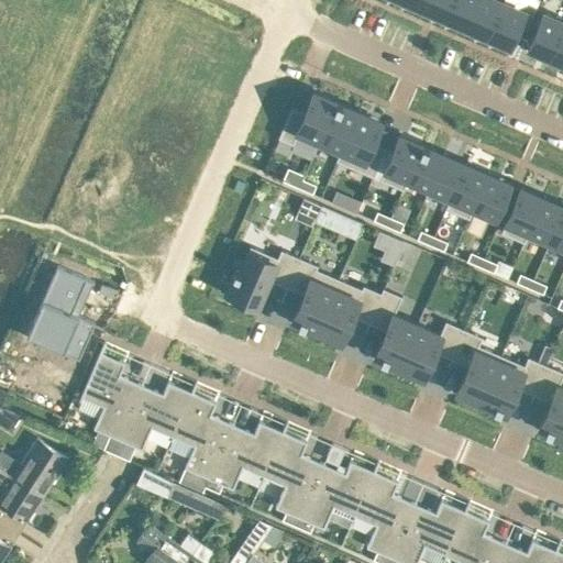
[(424,0),(421,7),(443,17),(450,0),(424,0)]
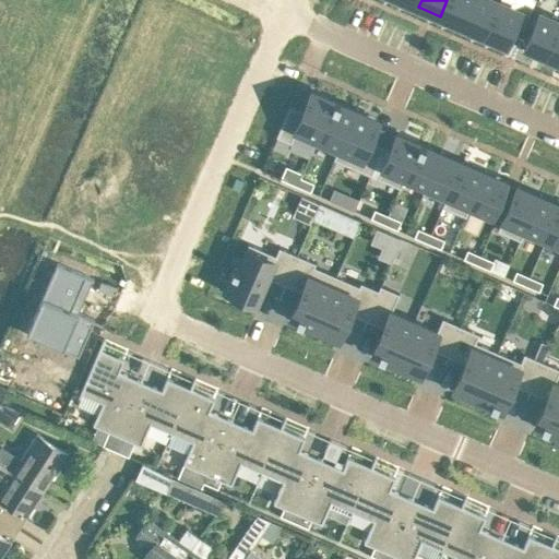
[(447,0),(440,16),(462,26),(473,0),(447,0)]
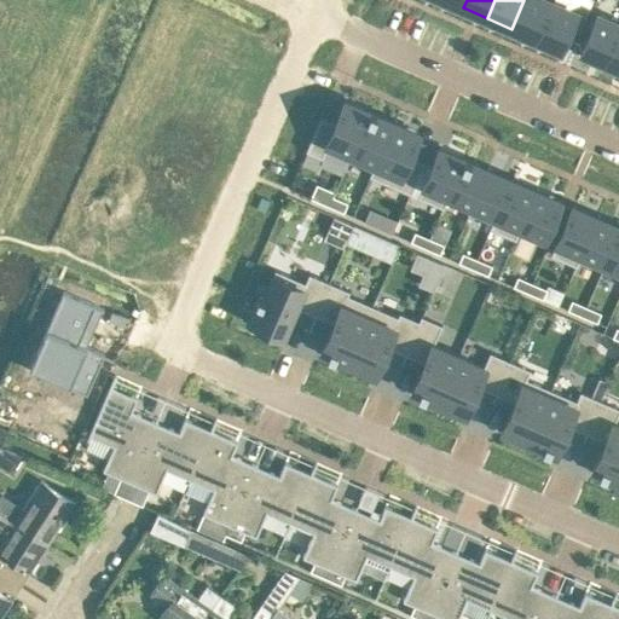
[(550,0),(524,0),(512,29),(536,39),(553,0),(550,0)]
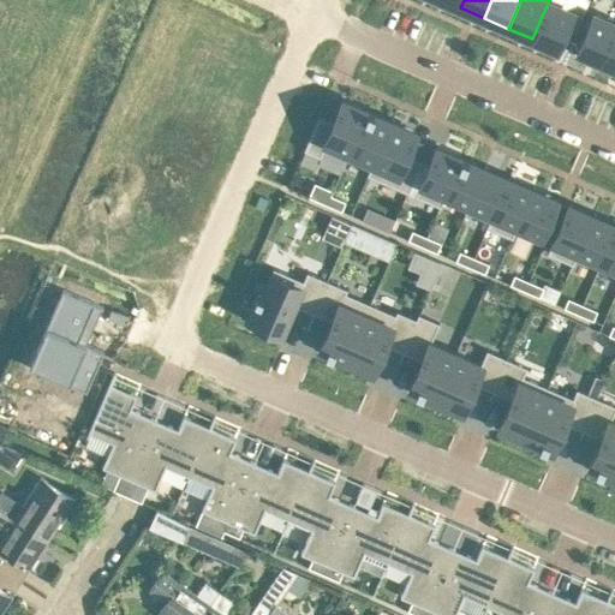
[(549,0),(532,39),(556,49),(573,11),(549,0)]
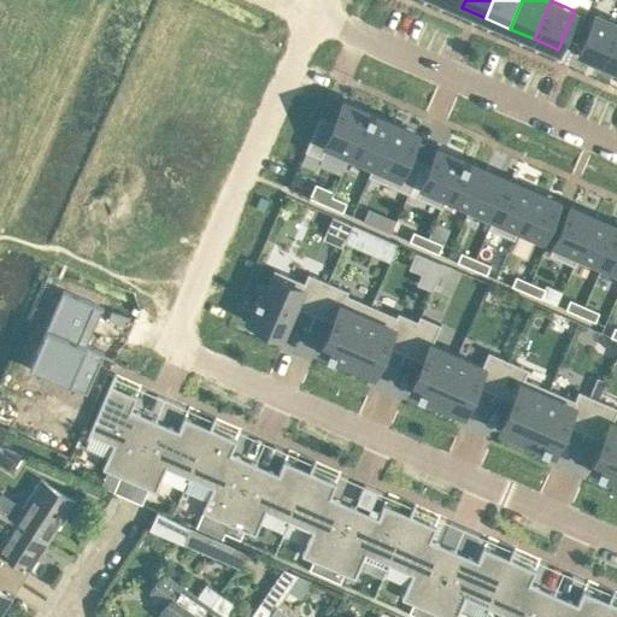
[(616,22),(594,12),(577,51),(601,62),(616,27),(616,22)]
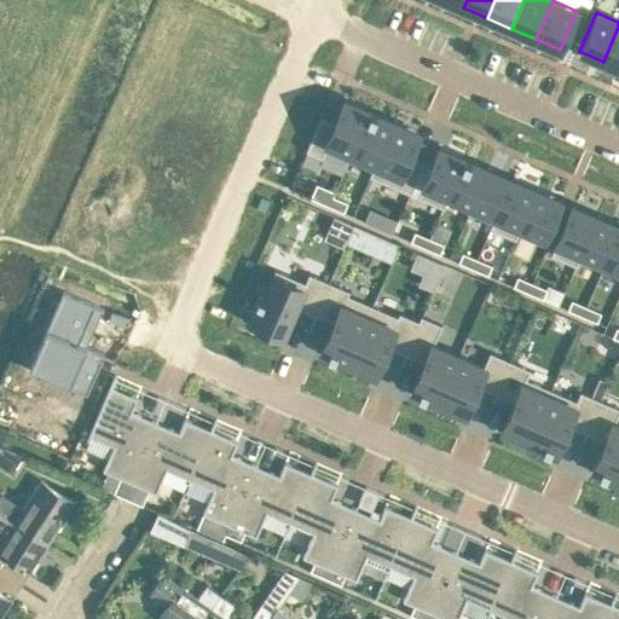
[(618,27),(603,62),(618,68),(618,27)]
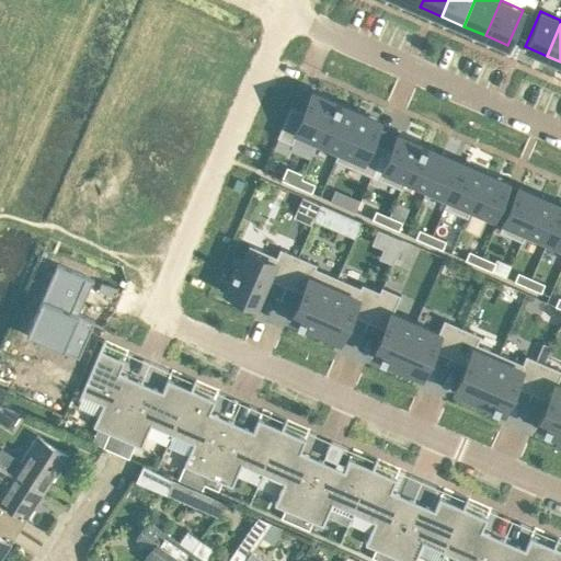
[(290,105),(277,136),(292,142),(295,136),(316,145),(334,100),(312,91),(304,111),(290,105)]
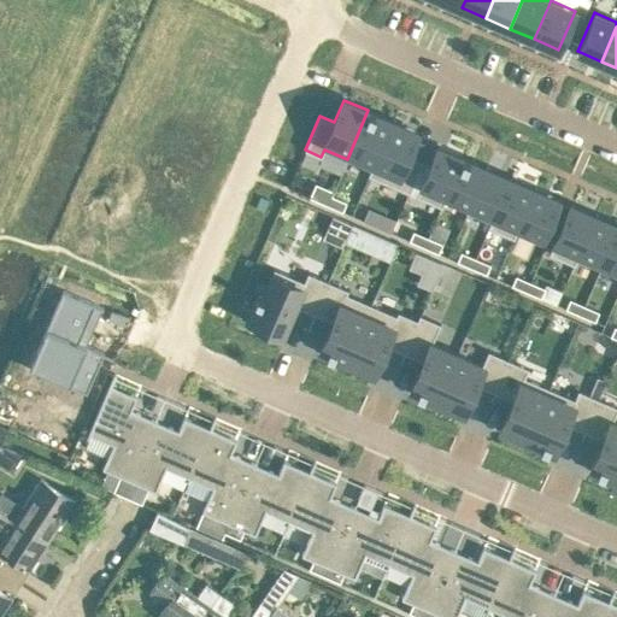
[(368,110),(347,159),(370,169),(371,170),(393,121),(368,110)]
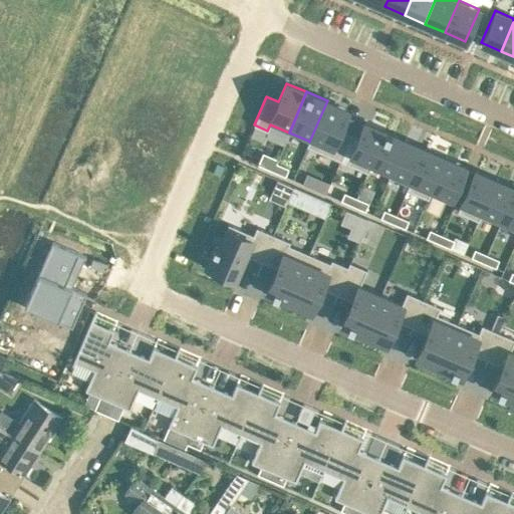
[(308,141),(306,146),(340,161),(352,135),(339,129),(347,109),(327,100),(309,142),(308,141)]
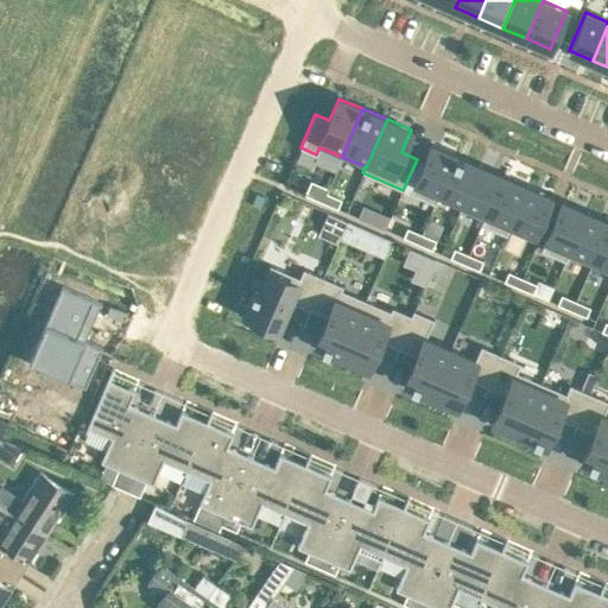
[(431,145),(410,192),(436,203),(439,194),(438,192),(455,154),(431,145)]
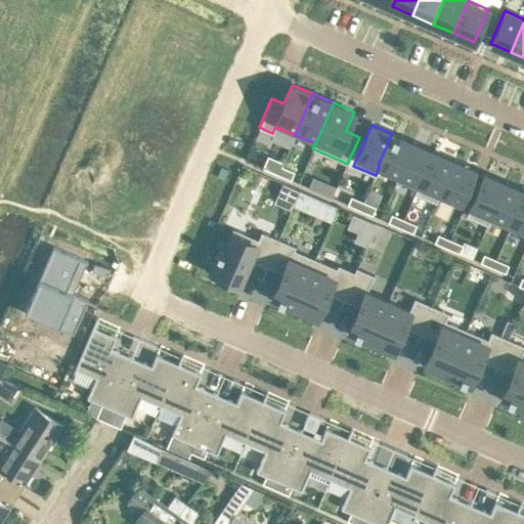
[(392,133),(378,166),(379,167),(398,175),(412,142),(392,133)]
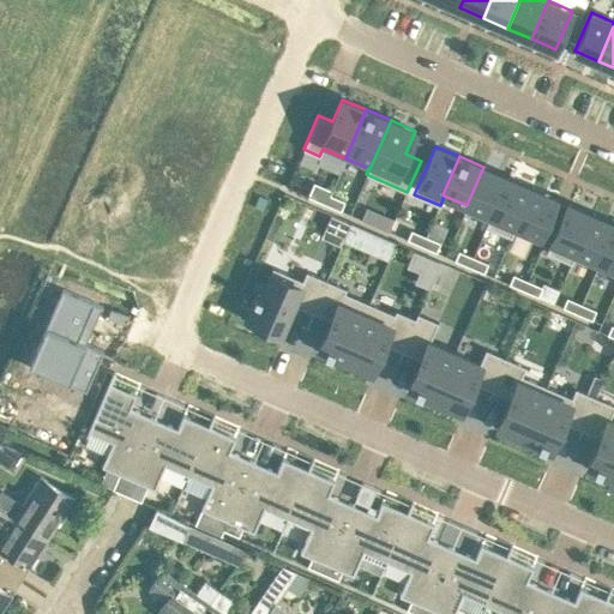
[(467,205),(464,210),(487,221),(489,221),(507,178),(483,167),(467,205)]
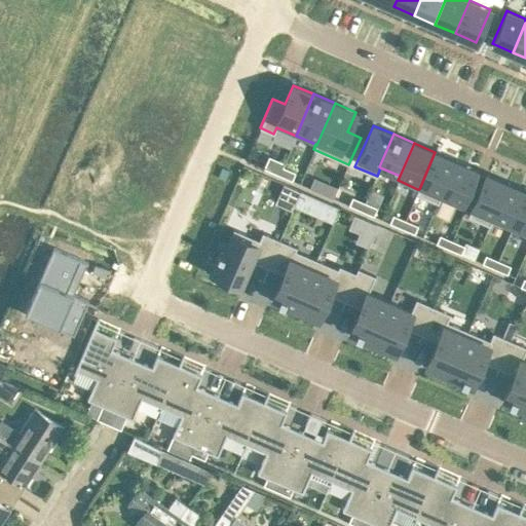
[(417,189),(416,193),(438,202),(440,198),(455,161),(435,152),(419,189),(417,189)]
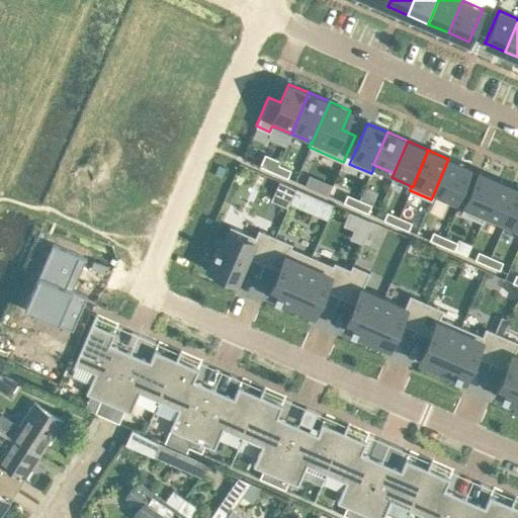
[(263,157),(259,165),(273,171),(277,163),(263,157)]
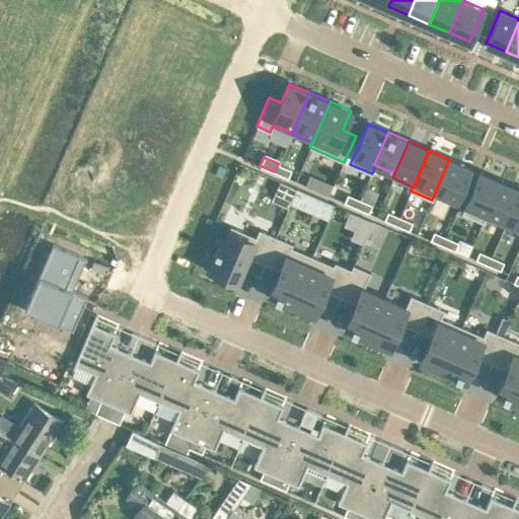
[(449,159),(434,196),(454,204),(470,167),(449,159)]
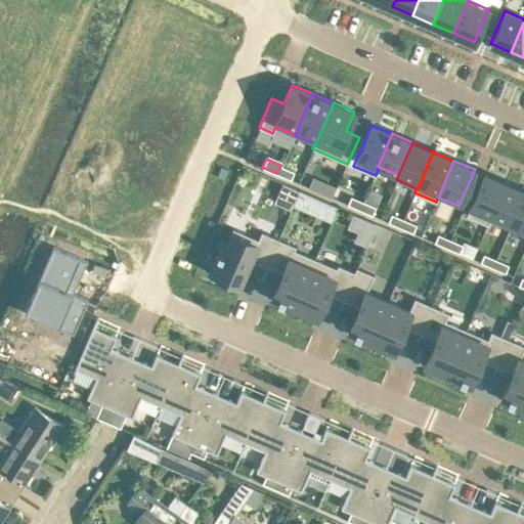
[(280,165),(276,173),(291,179),(294,171),(280,165)]
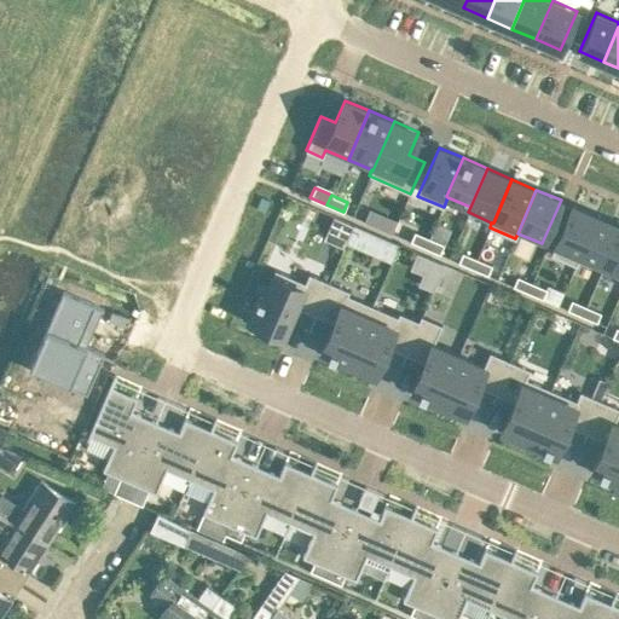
[(572,204),(550,254),(577,265),(579,260),(577,259),(596,215),(572,204)]
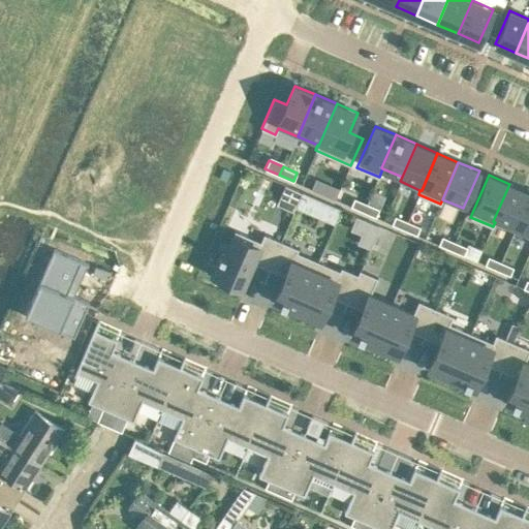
[(528,192),(509,184),(493,221),(495,222),(514,230),(528,195),(528,192)]
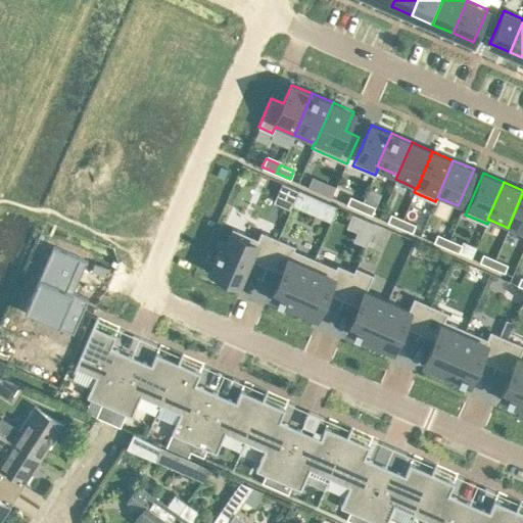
[(522,193),(508,228),(522,234),(522,193)]
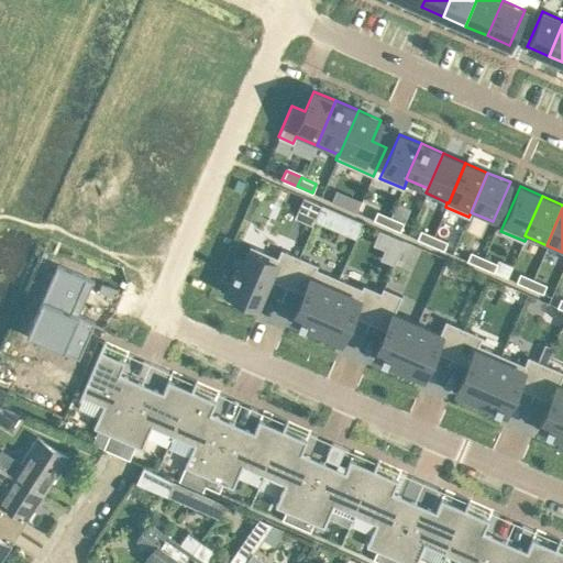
[(377,210),(373,219),(386,224),(390,216),(377,210)]
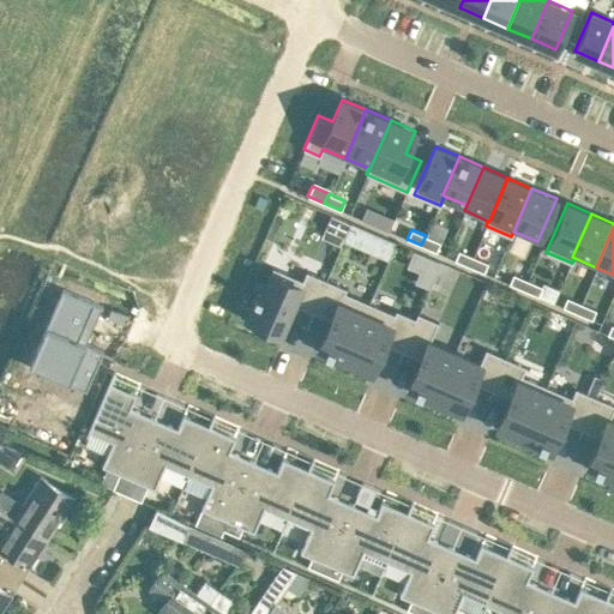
[(426,235),(421,245),(435,251),(440,241),(426,235)]
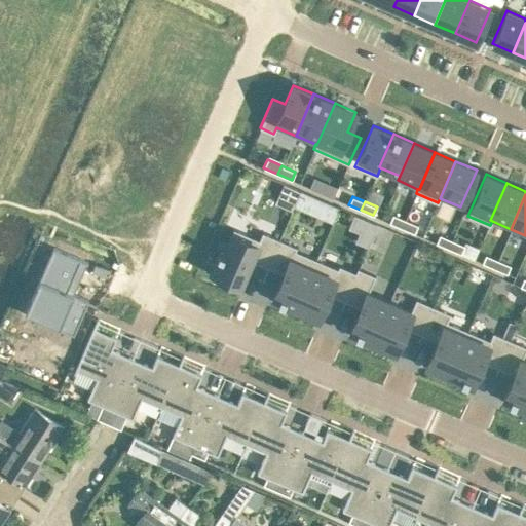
[(392,214),(389,222),(402,227),(405,219),(392,214)]
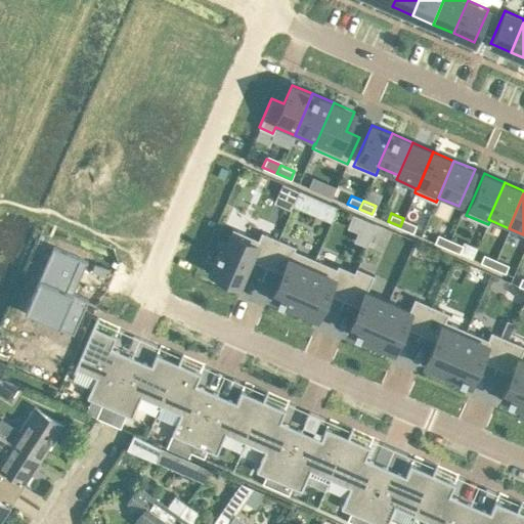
[(403,218),(400,226),(412,232),(416,224),(403,218)]
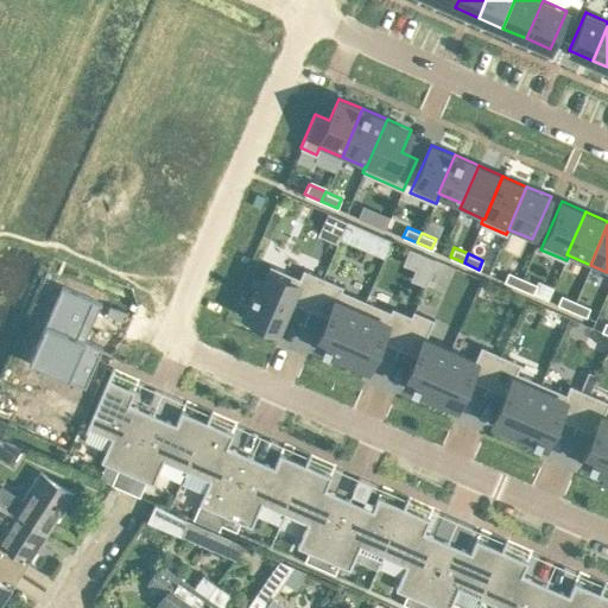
[(253,291),(244,315),(252,318),(251,321),(268,328),(270,325),(278,329),(291,301),(309,309),(323,277),(303,267),(299,277),(270,264),(258,293),(253,291)]
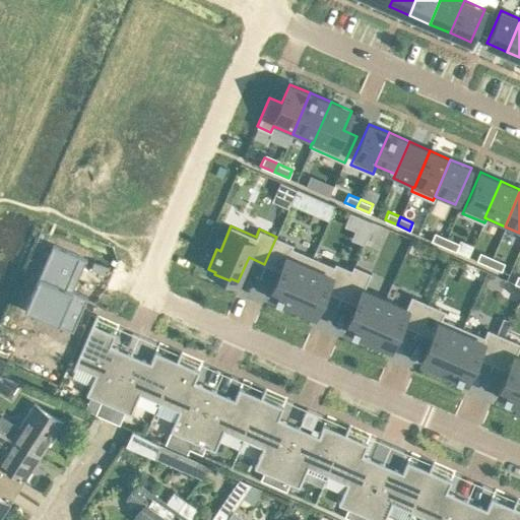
[(435,232),(431,240),(443,245),(447,237),(435,232)]
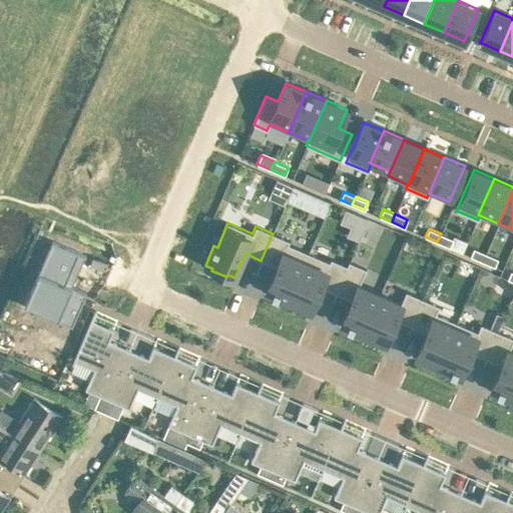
[(273,233),(261,261),(276,268),(266,292),(288,301),(309,252),(288,243),(290,240),(273,233)]
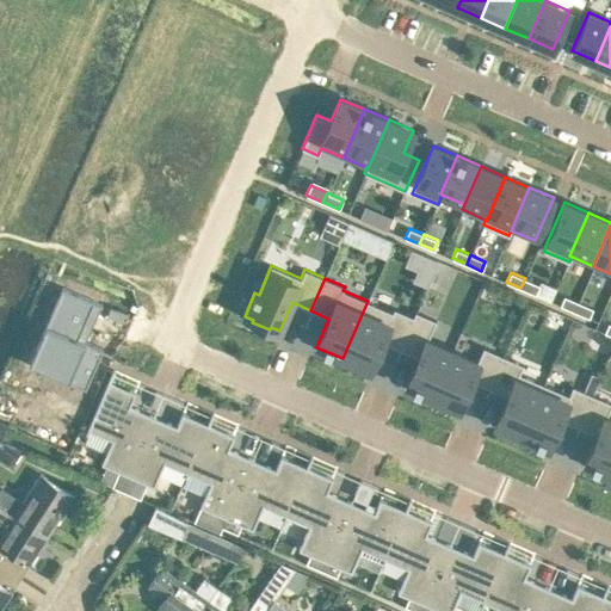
[(525,278),(520,288),(535,294),(539,284),(525,278)]
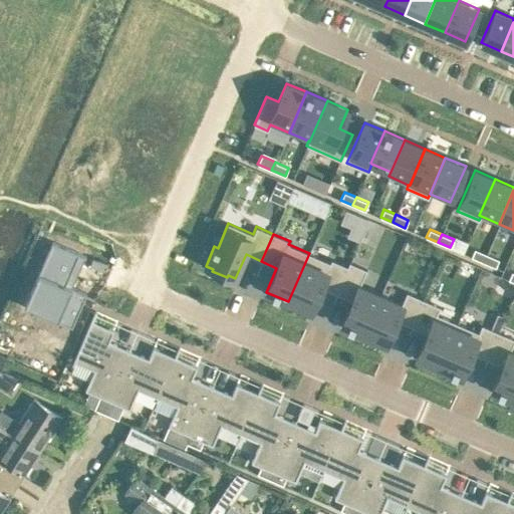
[(51,242),(23,306),(72,327),(86,294),(72,288),(69,293),(61,290),(77,253),(51,242)]
